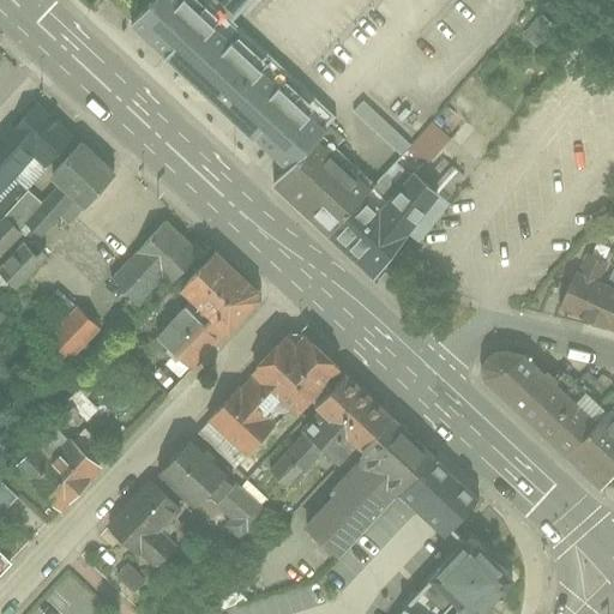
[(160,0),(132,30),(283,178),(312,144),(337,116),(234,20),(252,0),(160,0)]
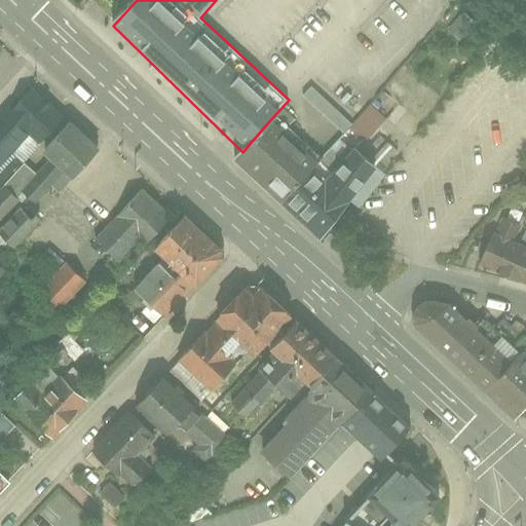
[(59,116),(26,88),(0,117),(0,165),(29,133),(37,141),(59,116)]
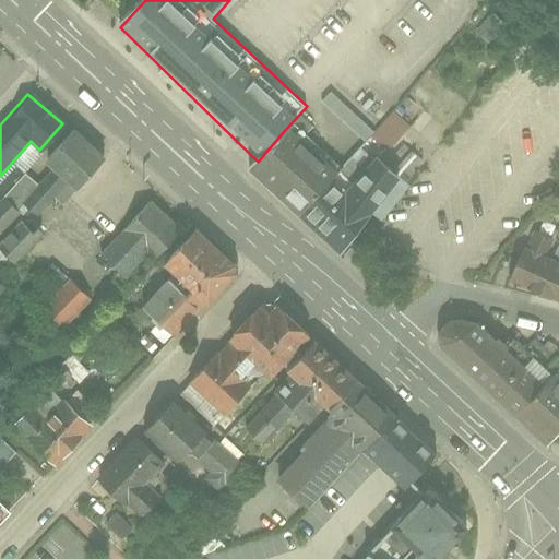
[(411,127),(394,113),(373,137),(389,150),(411,127)]
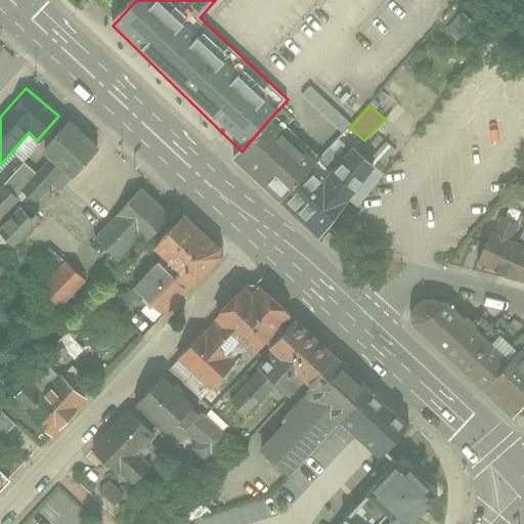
[(59,187),(95,145),(66,120),(38,150),(47,159),(37,171),(28,162),(0,193),(0,234),(13,247),(40,216),(31,208),(52,181),(59,187)]
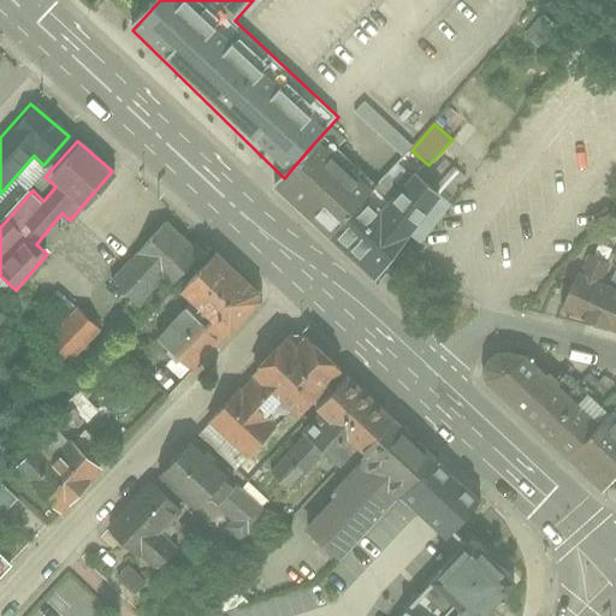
[(284,178),(329,220),(359,188),(313,144),(284,178)]
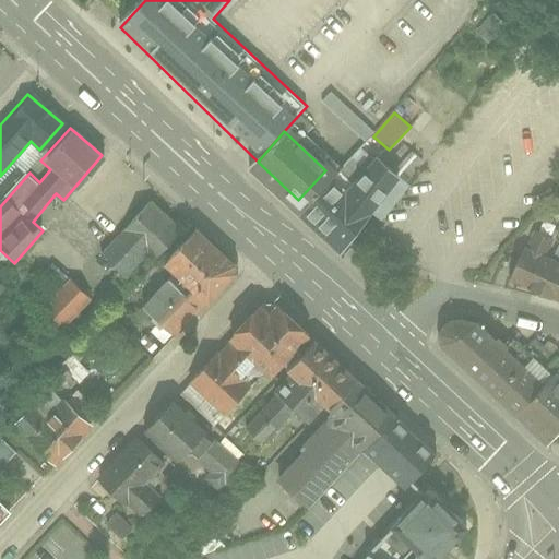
[(405,144),(383,168),(393,177),(416,154),(405,144)]
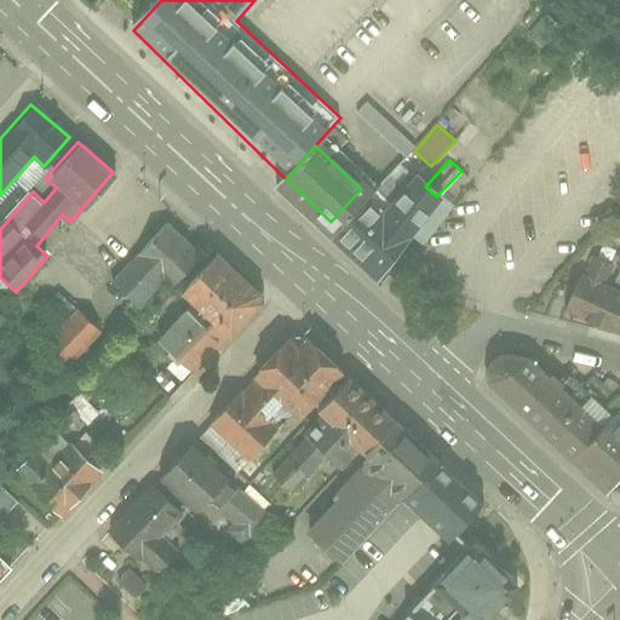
[(333,234),(377,273),(399,248),(394,245),(436,197),(436,196),(425,187),(411,174),(374,216),(361,202),(333,234)]
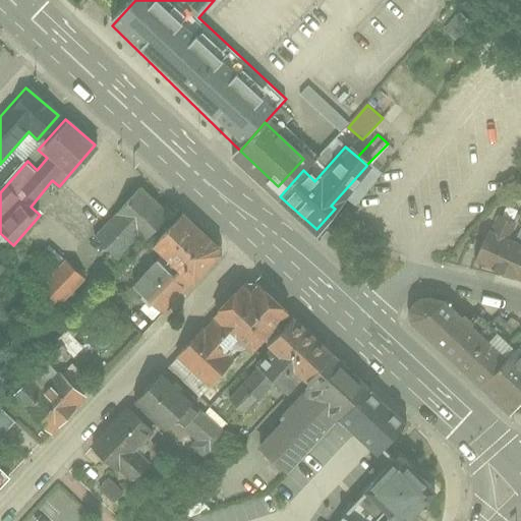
[(146,238),(170,211),(138,184),(95,235),(119,256),(139,233),(146,238)]
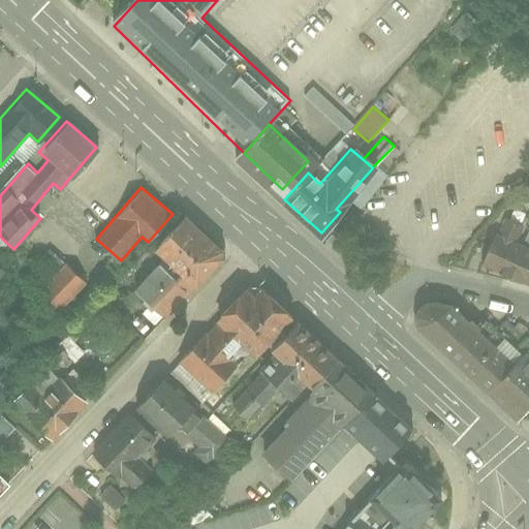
[(153,251),(193,285),(218,257),(218,247),(183,215),(153,251)]
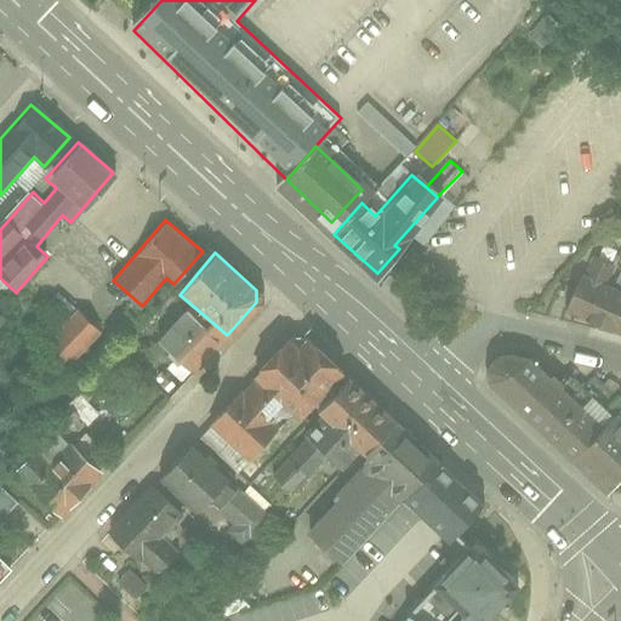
[(620,265),(591,252),(567,308),(620,331),(620,265)]
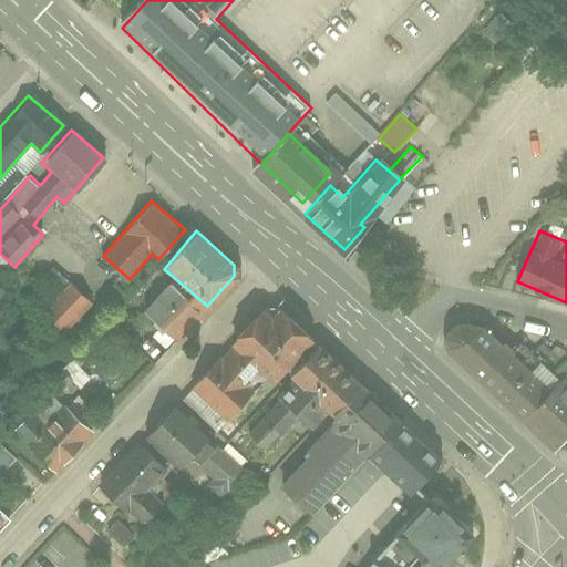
[(176,342),(207,306),(164,269),(133,305),(176,342)]
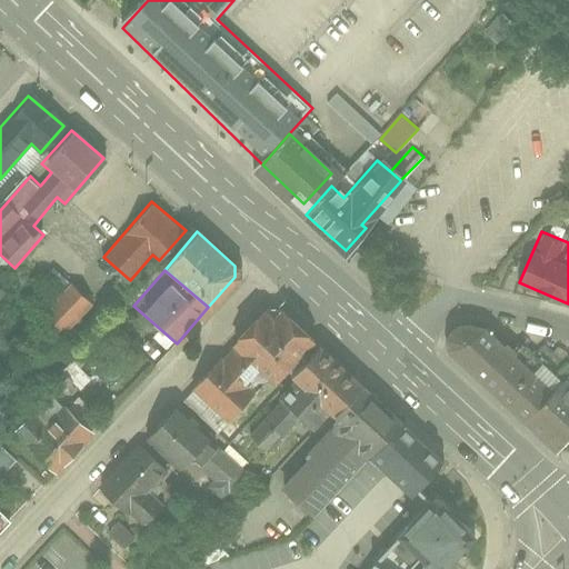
[(91,299),(72,281),(45,312),(63,329),(91,299)]
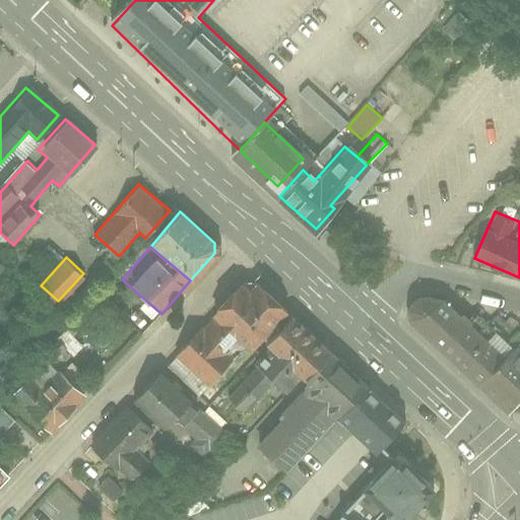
[(192,333),(172,353),(205,385),(228,363),(216,352),(234,334),(247,346),(256,338),(267,349),(222,395),(244,415),(272,385),(281,393),(298,378),(321,352),(246,280),(212,315),(216,318),(197,337),(192,333)]
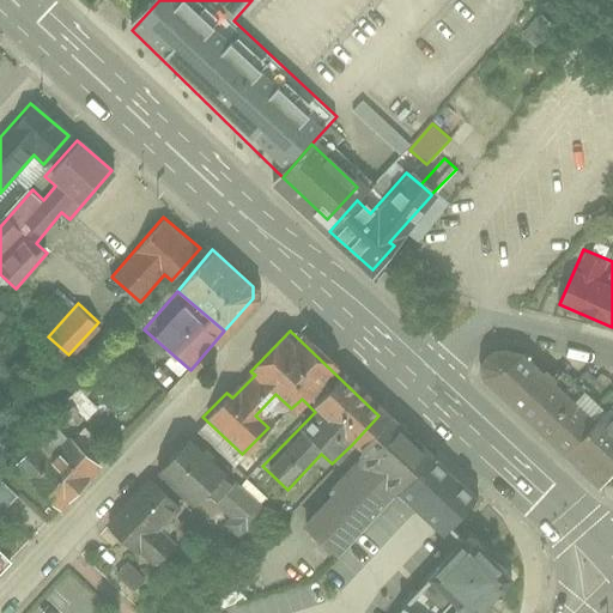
[(600,485),(612,471),(612,414),(601,405),(594,412),(557,377),(550,386),(509,350),(484,376),(600,485)]
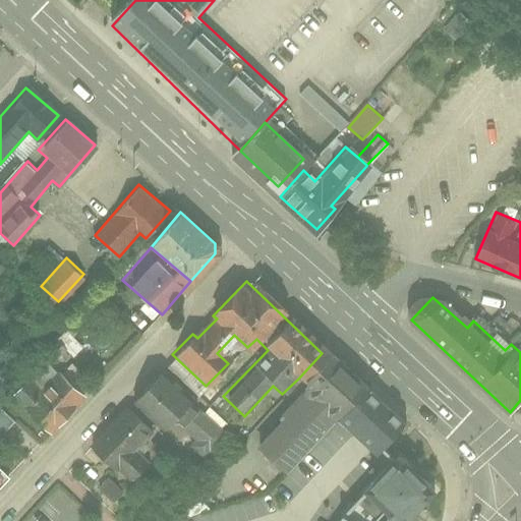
[(367,387),(336,358),(280,419),(283,422),(261,447),(288,472),(339,417),(367,387)]
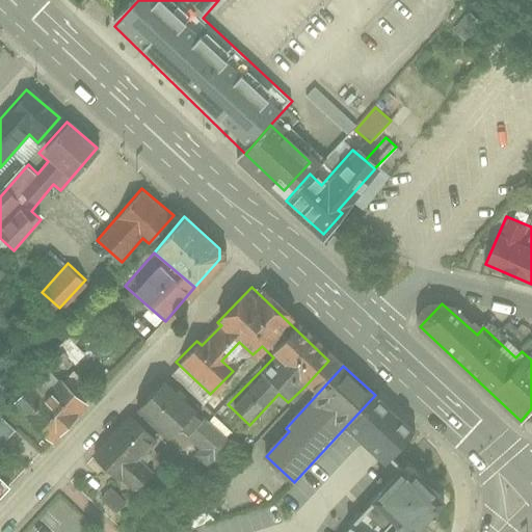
[(48,446),(87,404),(63,381),(24,422),(48,446)]
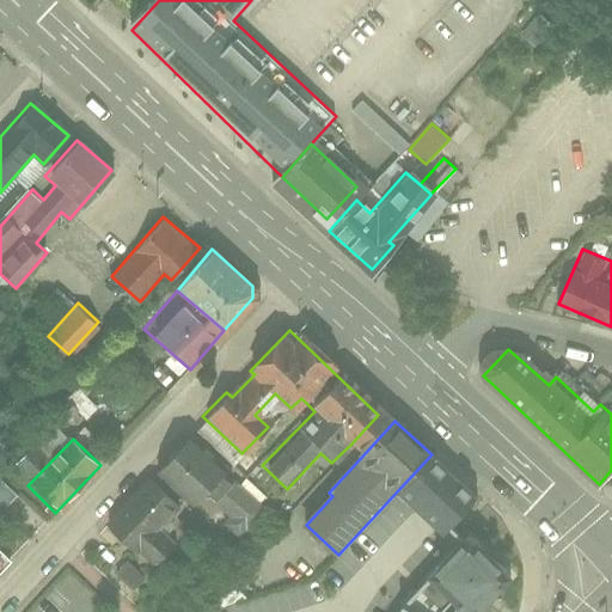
[(228,476),(190,439),(163,467),(201,503),(228,476)]
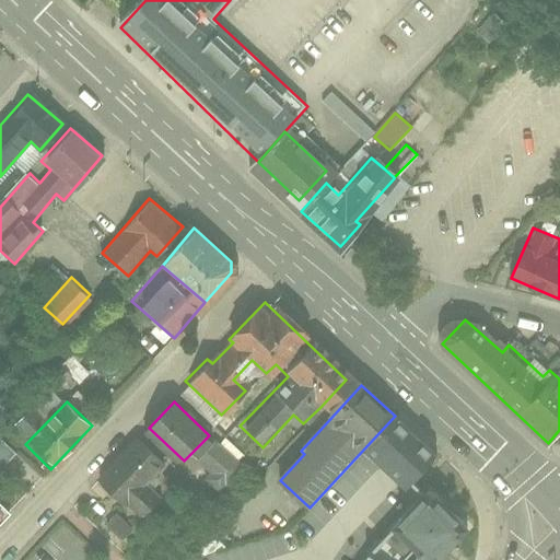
[(436,454),(395,416),(364,448),(406,488),(436,454)]
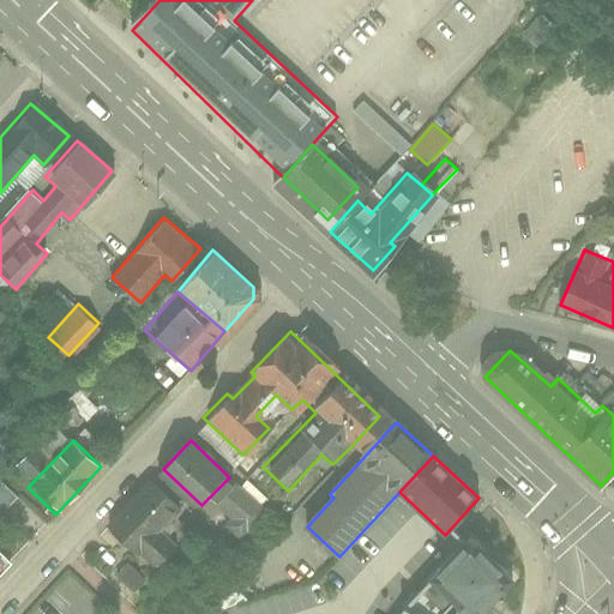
[(271,510),(239,481),(221,501),(235,515),(228,523),(245,539),(271,510)]
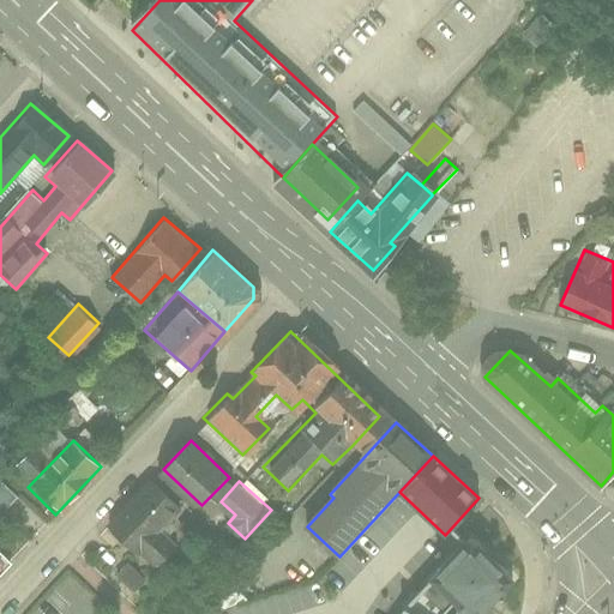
[(0,517),(17,500),(0,483),(0,517)]
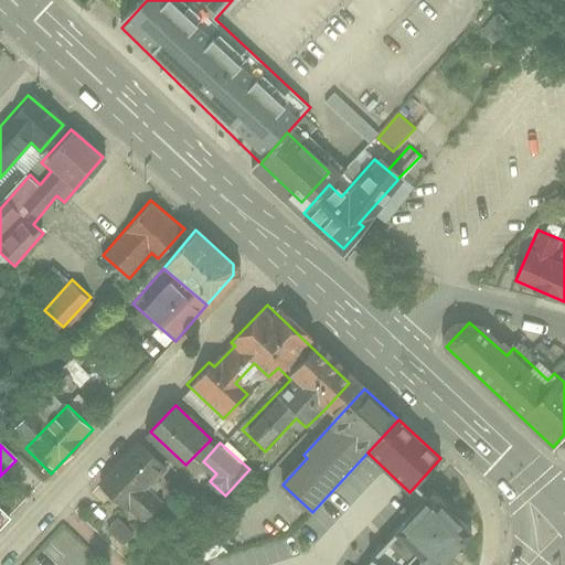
[(137,445),(96,489),(114,505),(119,500),(142,522),(161,502),(144,484),(161,466),(137,445)]
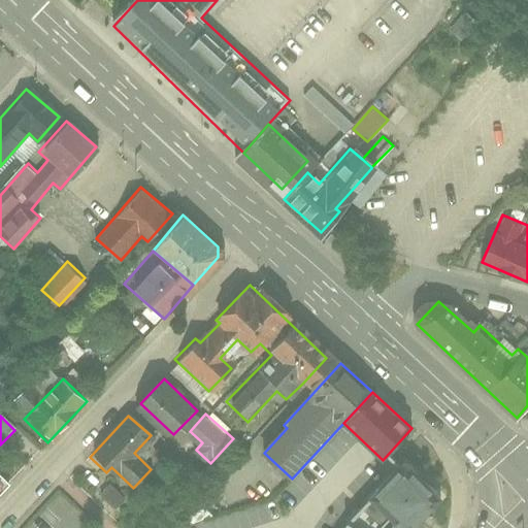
[(350,524),(356,527),(382,527),(393,517),(404,527),(411,527),(442,497),(404,462),(347,522),(350,524)]
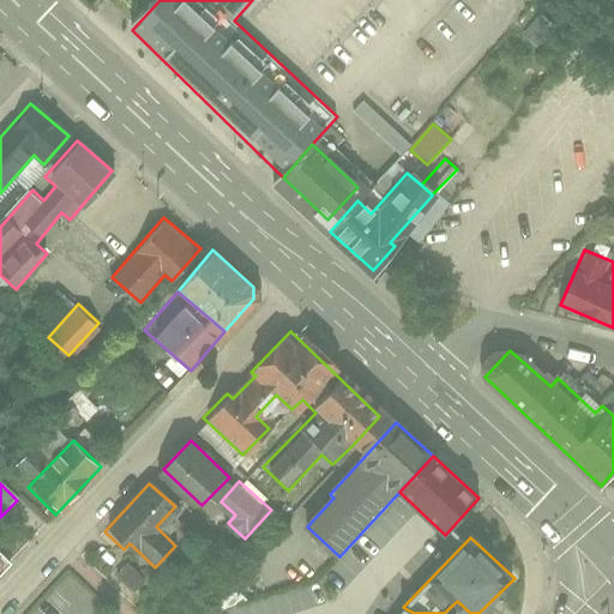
[(0,573),(10,564),(0,554),(0,573)]
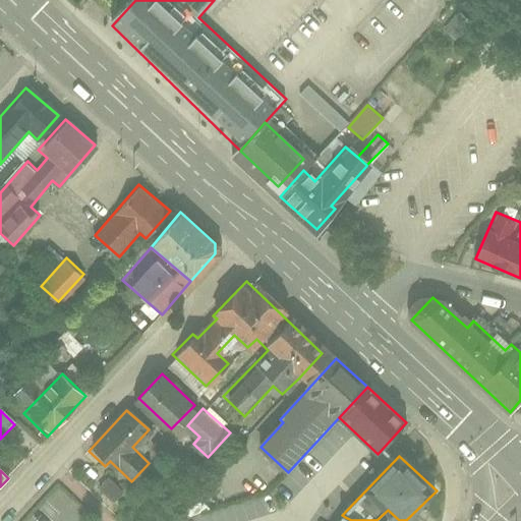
[(106,478),(98,488),(115,501),(122,490),(106,478)]
